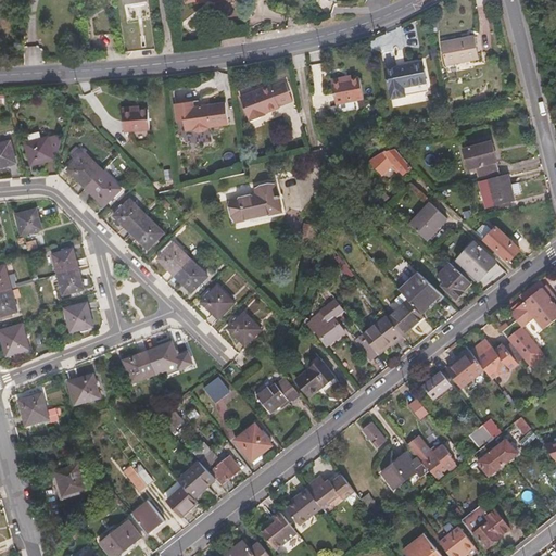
[(103,20),(105,35),(115,33),(113,17),(103,20)]
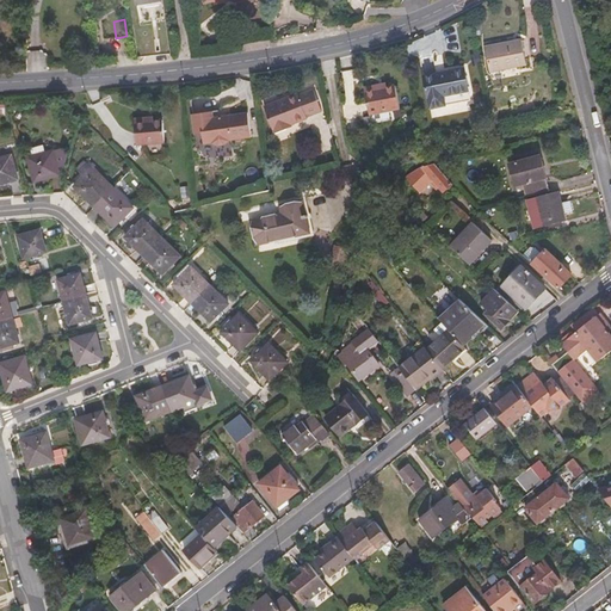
[(142,37),(146,57),(156,55),(154,36),(142,37)]
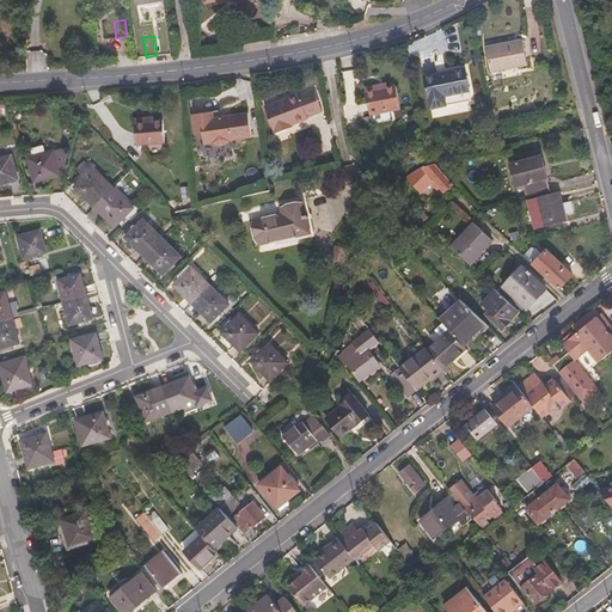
[(522,40),(487,47),(491,72),(527,65),(522,40)]
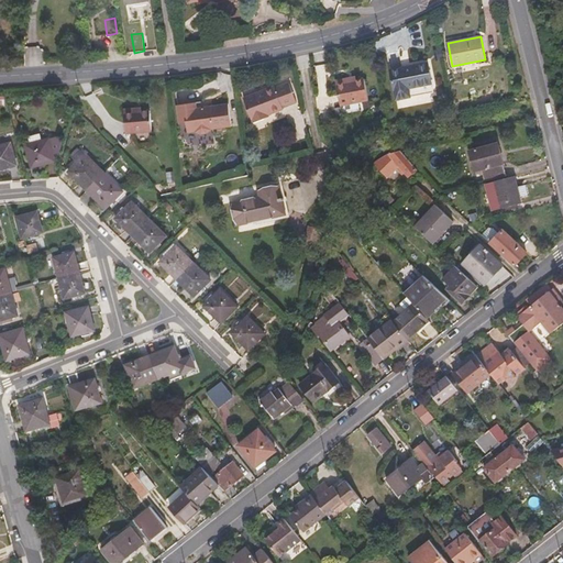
[(409,88),(432,84),(428,63),(390,69),(396,99),(410,97),(409,88)]
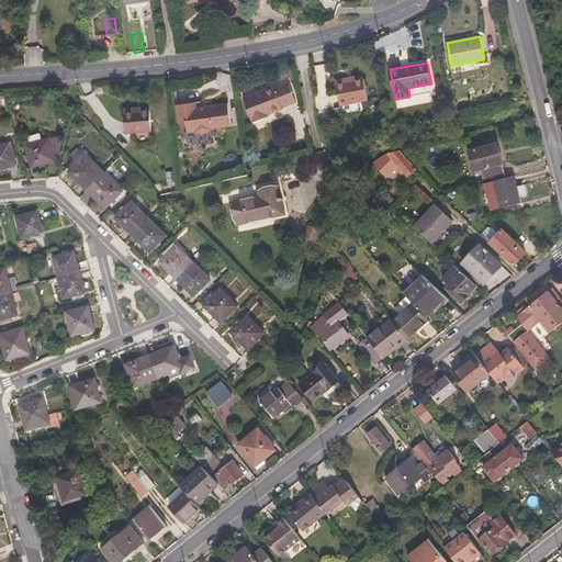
[(335,81),(340,105),(343,114),(360,110),(359,102),(368,100),(363,79),(348,82),(347,79),(335,81)]
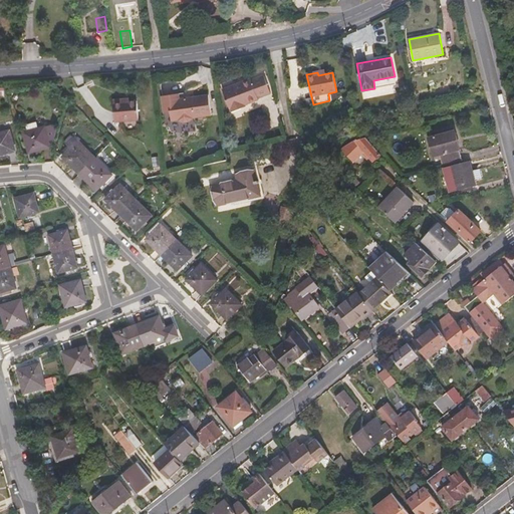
[(396,84),(395,76),(373,80),(374,88),(396,84)]
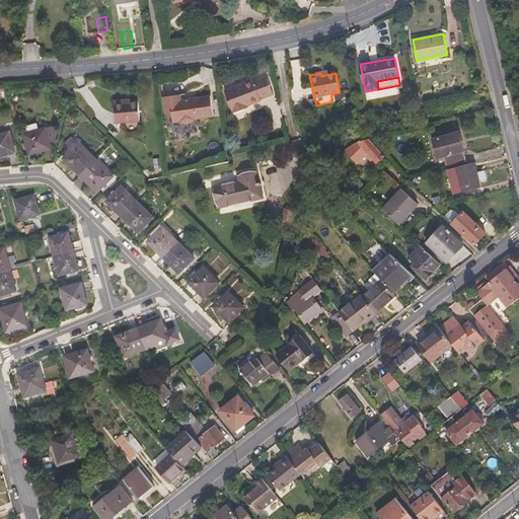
[(253,81),(224,89),(230,112),(231,114),(242,109),(241,107),(260,102),(260,101),(273,97),(268,79),(253,82),(253,81)]
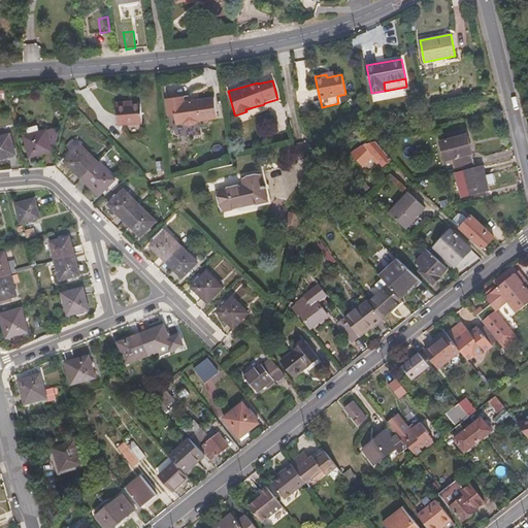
[(184,93),(166,95),(168,113),(174,112),(175,121),(182,121),(188,123),(194,122),(199,118),(217,116),(213,95),(190,98),(188,101),(185,101),(185,99),(184,93)]
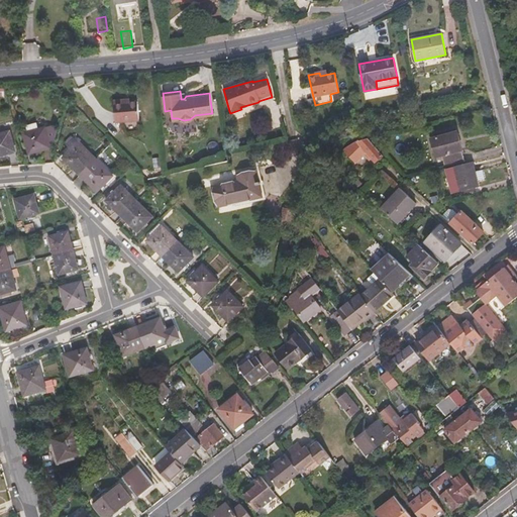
[(124,100),(114,101),(116,122),(139,120),(138,101),(125,103),(124,100)]
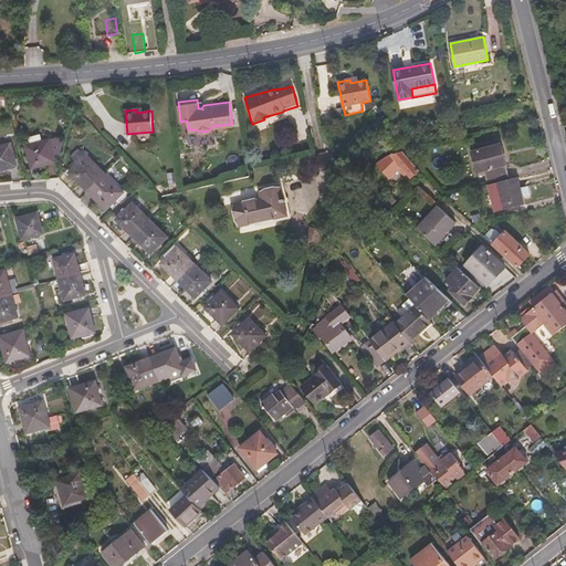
[(29,138),(31,145),(42,142),(41,135),(29,138)]
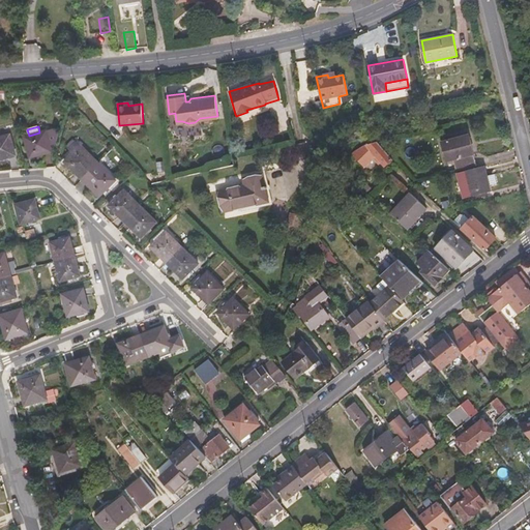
[(24,137),(30,158),(52,152),(51,146),(56,144),(58,134),(55,128),(39,133),(29,136),(24,137)]
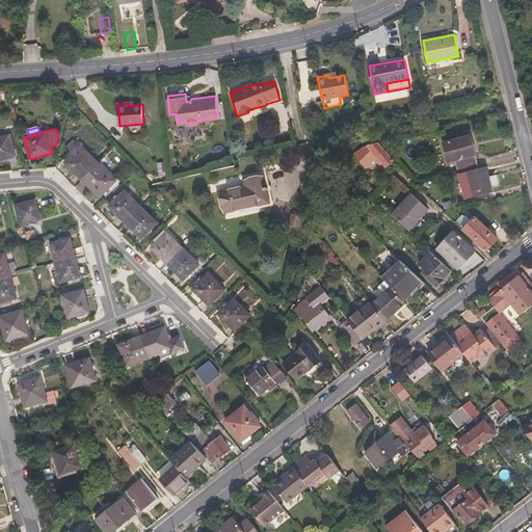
[(445,143),(449,161),(460,158),(463,169),(479,166),(472,137),(470,137),(469,134),(453,137),(454,141),(445,143)]
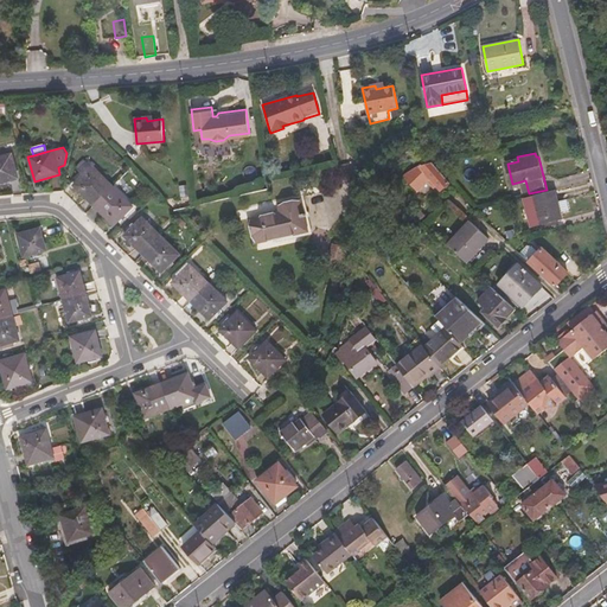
[(0,157),(0,183),(18,178),(12,154),(0,157)]
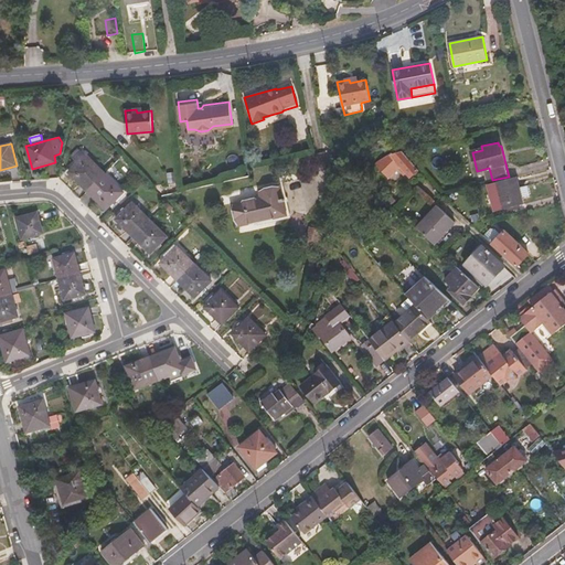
[(77,163),(86,155),(81,149),(72,158),(75,161),(77,163)]
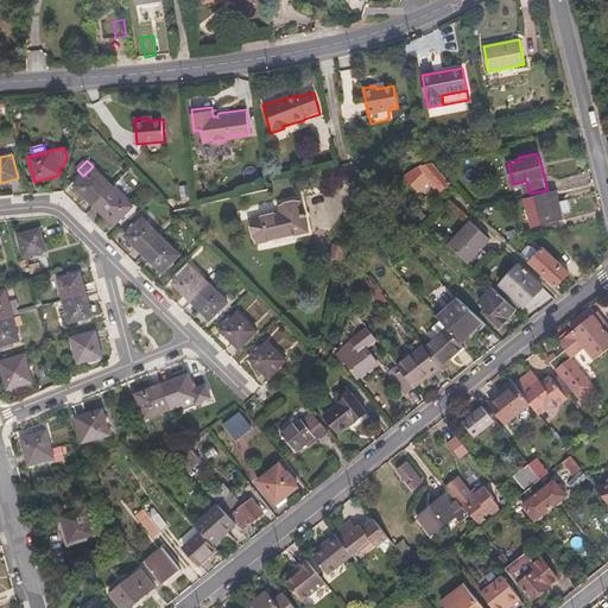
[(411,171),(406,175),(418,189),(429,179),(436,187),(438,184),(443,190),(451,183),(436,164),(411,171)]
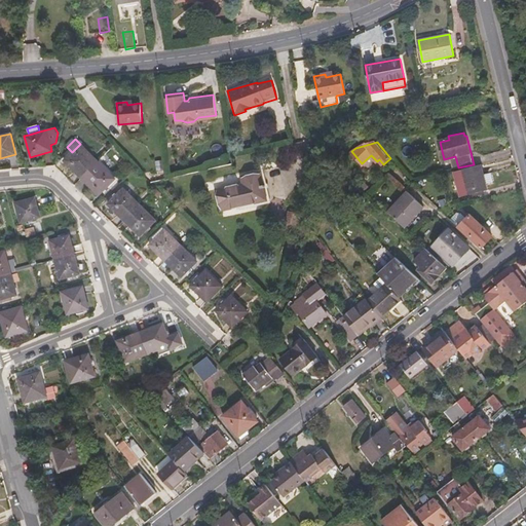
[(64,161),(81,178),(98,161),(80,144),(72,152),(67,157),(64,161)]
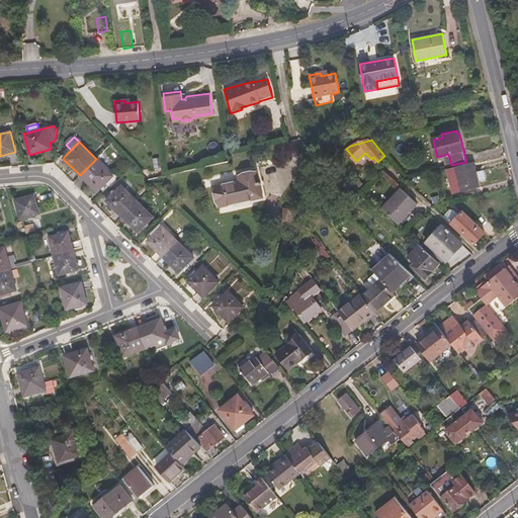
[(96,159),(80,175),(97,192),(112,177),(96,159)]
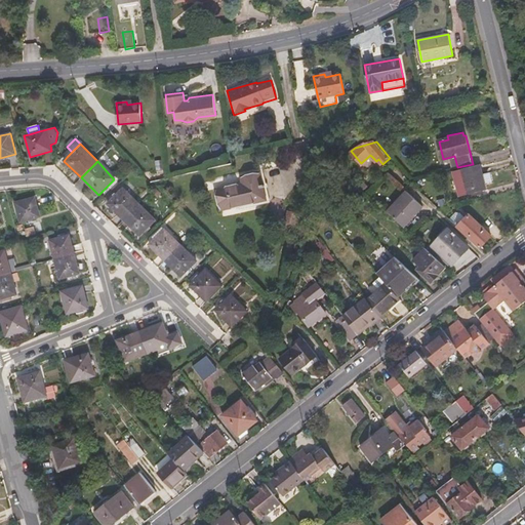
[(462,169),(468,195),(486,190),(480,165),(462,169)]
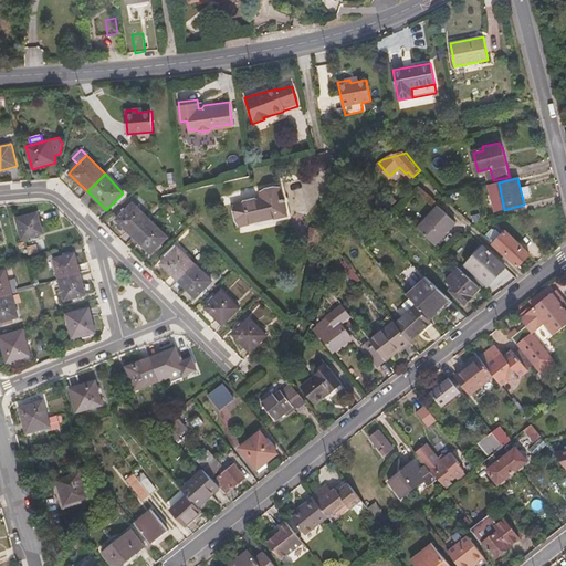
[(280,187),(261,191),(260,187),(231,194),(231,195),(238,226),(286,216),(280,187)]
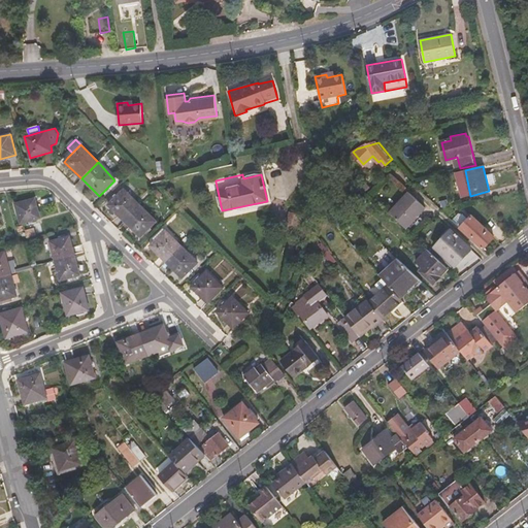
[(216,182),(206,184),(207,192),(217,190),(216,182)]
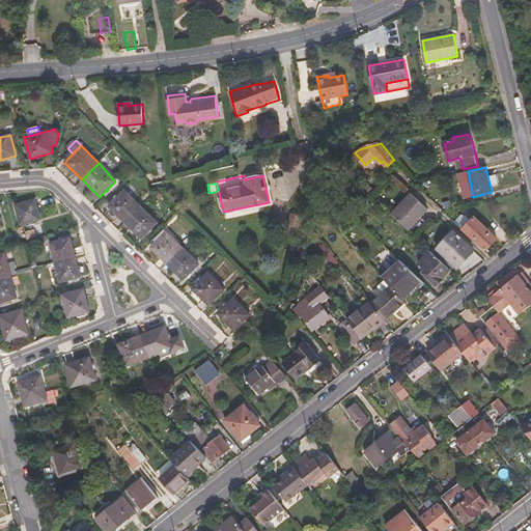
[(126,222),(141,206),(124,191),(109,206),(126,222)]
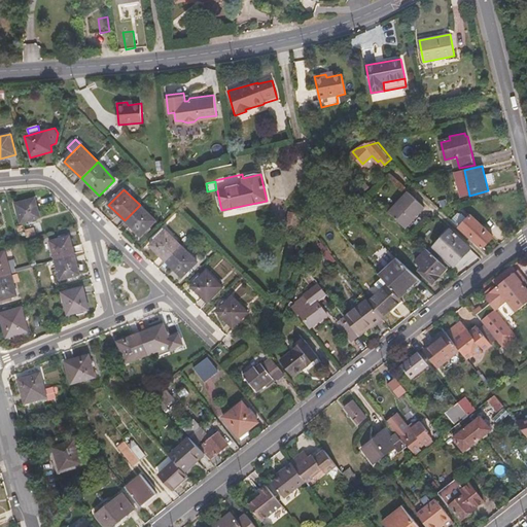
[(155,189),(152,194),(157,199),(162,195),(155,189)]
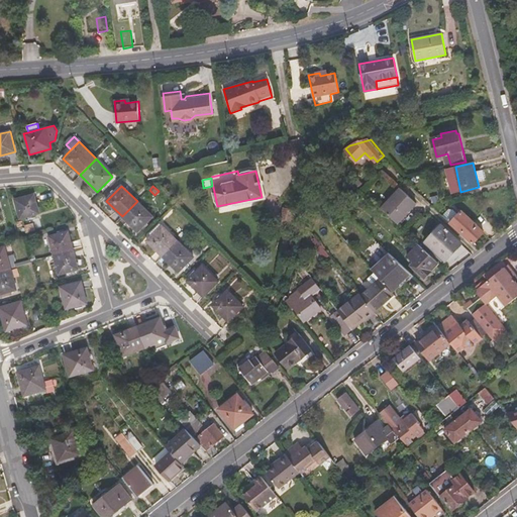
[(382,210),(398,224),(416,205),(401,190),(382,210)]
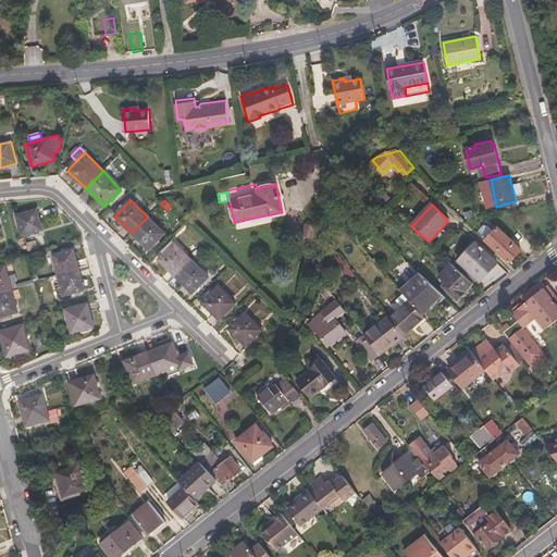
[(379,207),(374,213),(380,220),(386,213),(379,207)]
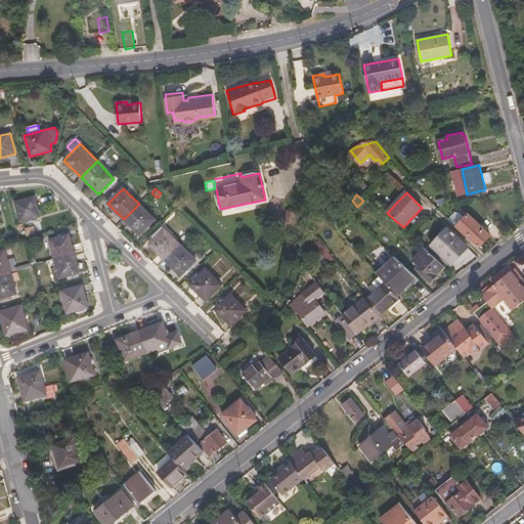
[(347,195),(340,204),(345,208),(352,201),(347,195)]
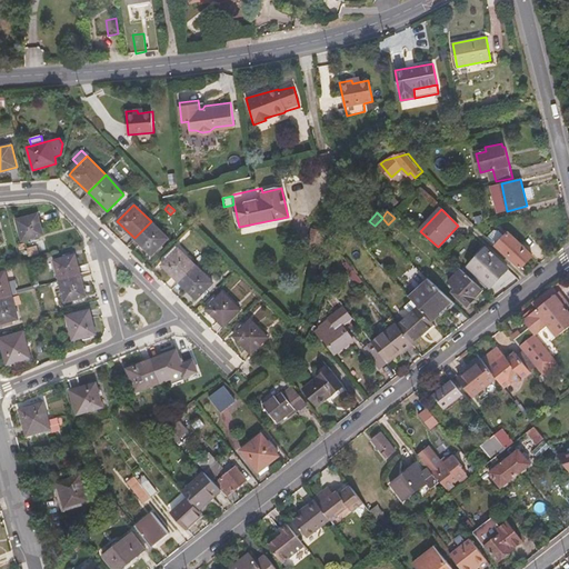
[(17,220),(22,241),(43,235),(38,215),(17,220)]
